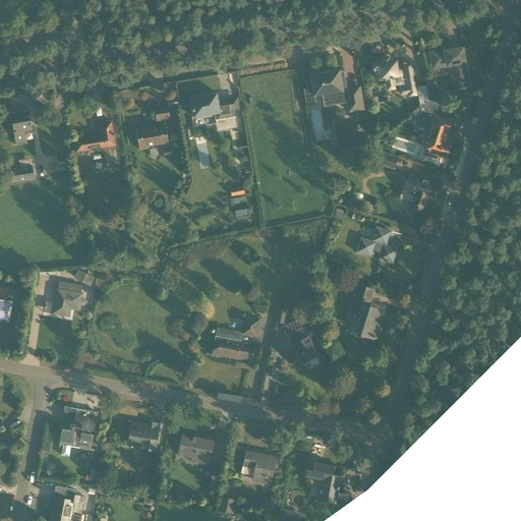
[(472,61),(470,48),(457,50),(456,47),(449,48),(449,52),(430,55),(433,70),(448,67),(453,94),(470,91),(467,72),(469,71),(468,61),(472,61)]
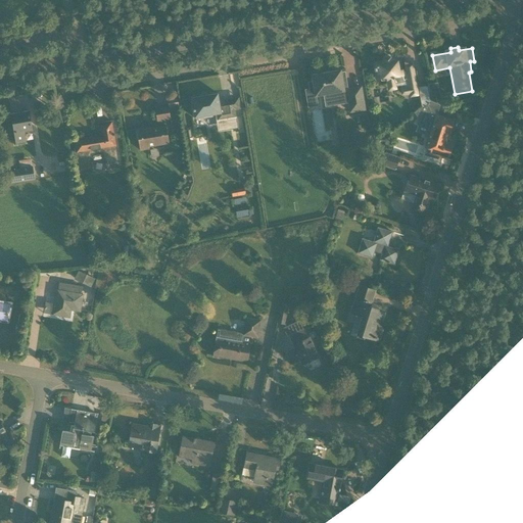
[(381,84),(387,83),(389,93),(398,91),(397,87),(400,86),(402,96),(410,95),(410,98),(418,96),(413,70),(402,73),(402,70),(398,72),(396,60),(372,65),(375,82),(381,81),(381,84)]
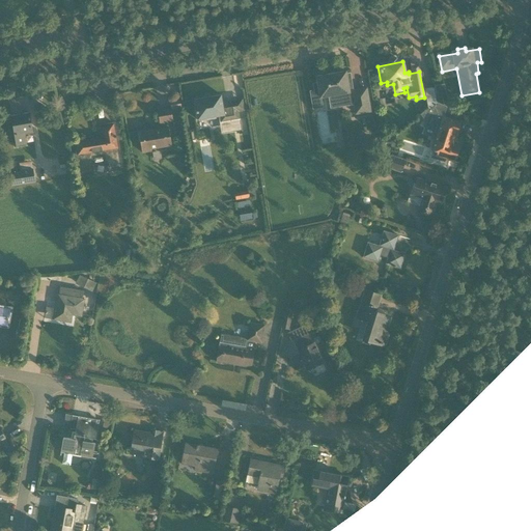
[(362,117),(369,115),(369,113),(370,113),(366,88),(353,91),(350,73),(345,74),(345,73),(316,77),(317,83),(311,84),(313,91),(309,91),(312,110),(322,108),(319,99),(328,98),(330,109),(353,105),(355,115),(362,114),(362,117)]
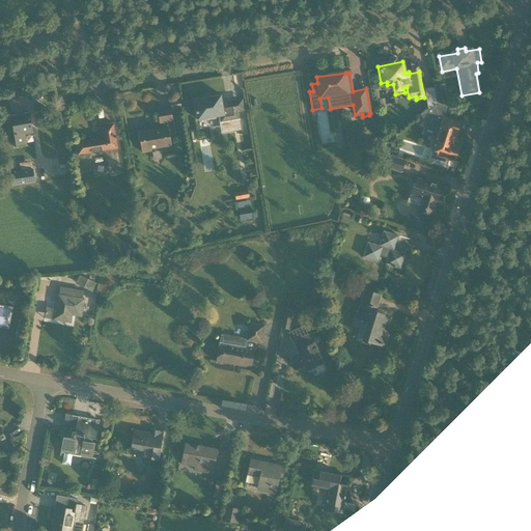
[(434,87),(436,103),(444,106),(443,103),(447,103),(444,85),(434,87)]
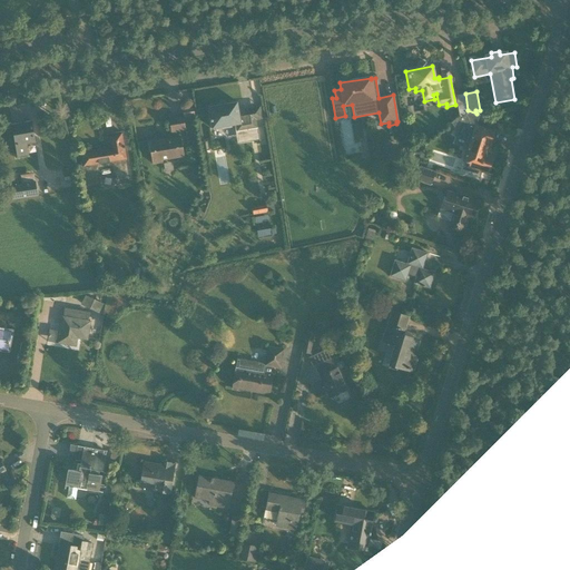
[(468,110),(465,94),(455,96),(459,117),(468,110)]
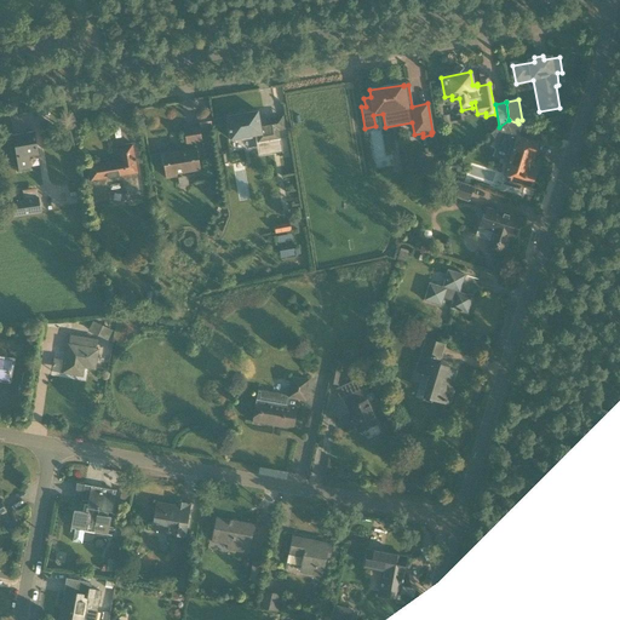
[(225,118),(230,141),(241,139),(241,141),(252,139),(251,137),(256,137),(257,144),(279,139),(277,131),(285,130),(282,116),(264,120),(259,121),(257,112),(225,118)]
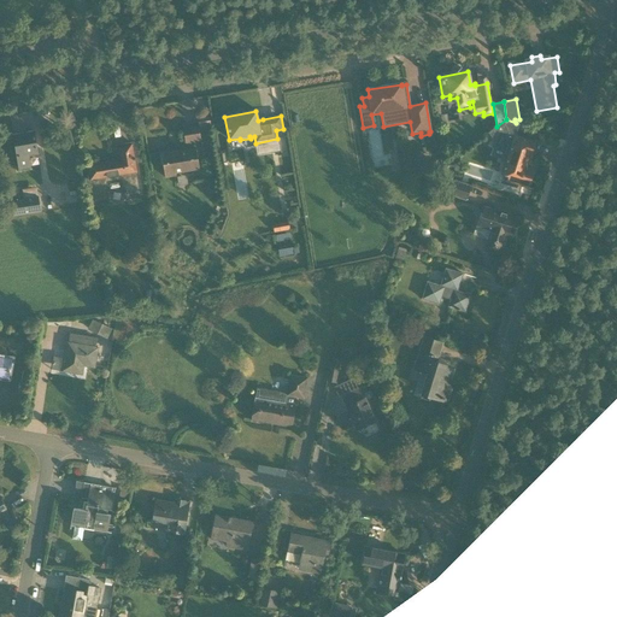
[(506,182),(527,188),(532,174),(526,171),(527,162),(530,162),(532,158),(530,157),(535,144),(515,136),(519,124),(516,123),(506,119),(497,127),(488,134),(493,141),(491,147),(493,148),(491,156),(500,160),(500,162),(504,164),(500,176),(507,177),(506,182)]
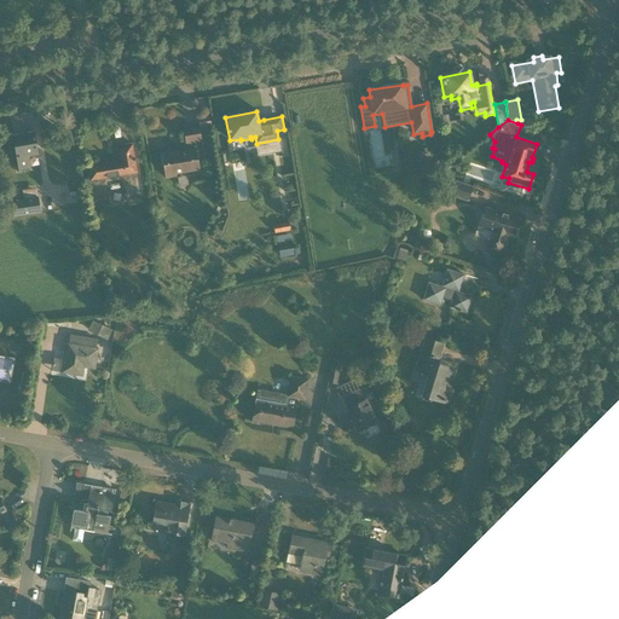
[(200,127),(184,129),(186,145),(202,143),(200,127)]
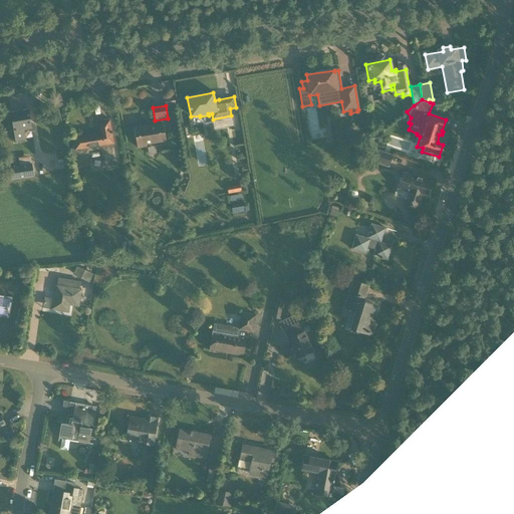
[(31,127),(28,110),(10,112),(15,143),(26,141),(24,129),(31,127)]
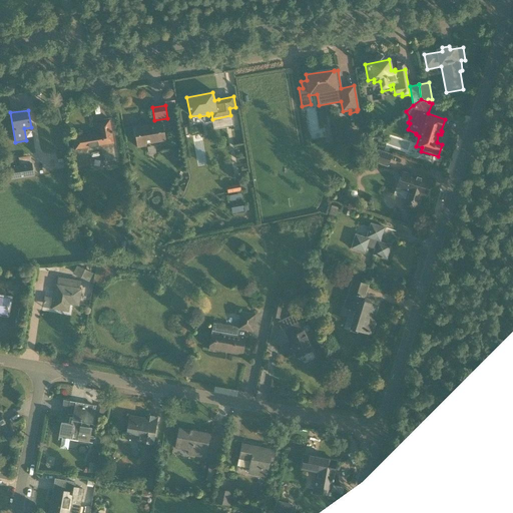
[(96,122),(98,133),(72,137),(77,169),(90,167),(89,159),(102,157),(103,164),(116,162),(109,120),(96,122)]
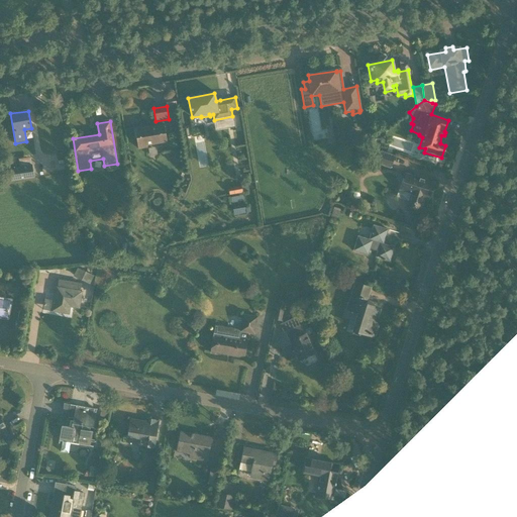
[(141,126),(132,128),(135,150),(147,148),(146,145),(167,142),(164,125),(141,128),(141,126)]
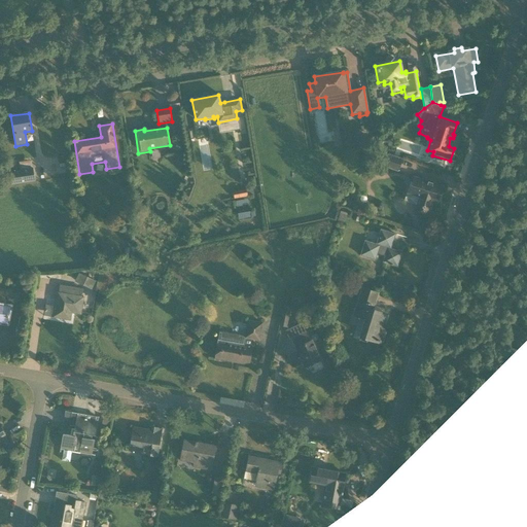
[(367,149),(362,142),(353,148),(358,156),(367,149)]
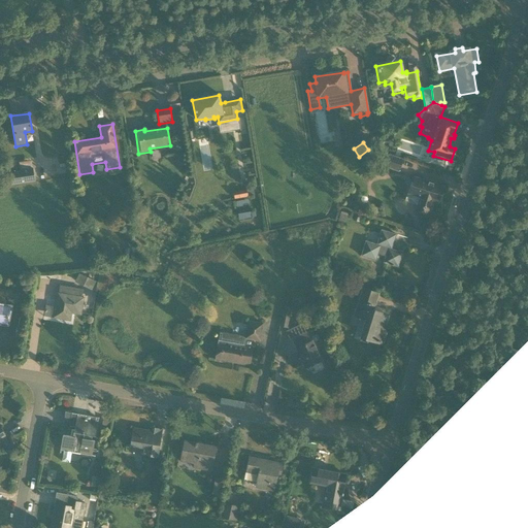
[(403,160),(388,155),(384,167),(398,172),(403,160)]
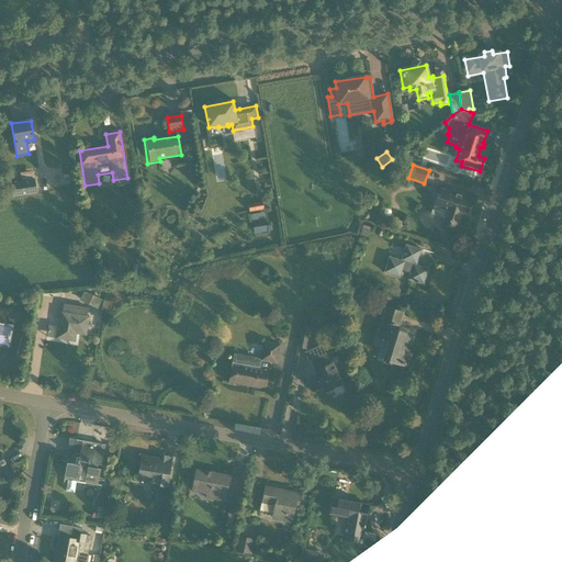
[(6,193),(7,199),(36,194),(33,171),(20,173),(21,182),(10,183),(11,192),(6,193)]
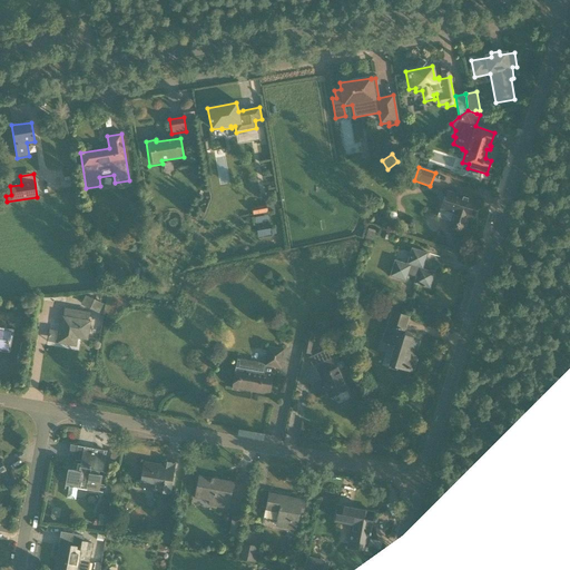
[(461,236),(468,218),(473,219),(479,202),(446,192),(444,197),(443,197),(436,217),(449,222),(446,231),(461,236)]
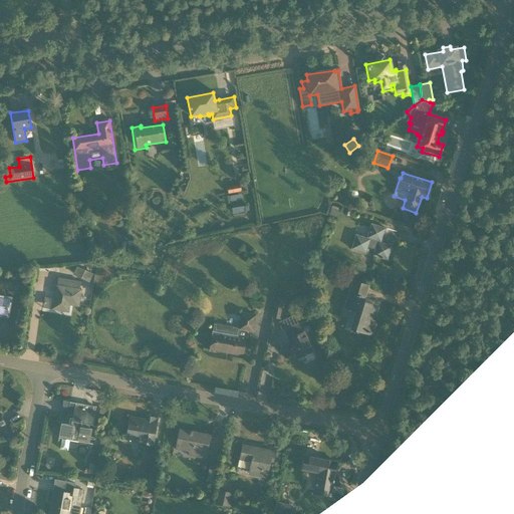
[(240,186),(227,188),(228,194),(247,191),(246,186),(240,187),(240,186)]
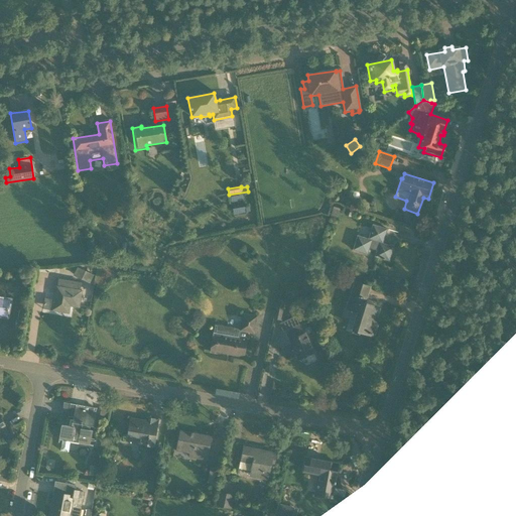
[(341,206),(335,204),(329,222),(335,224),(341,206)]
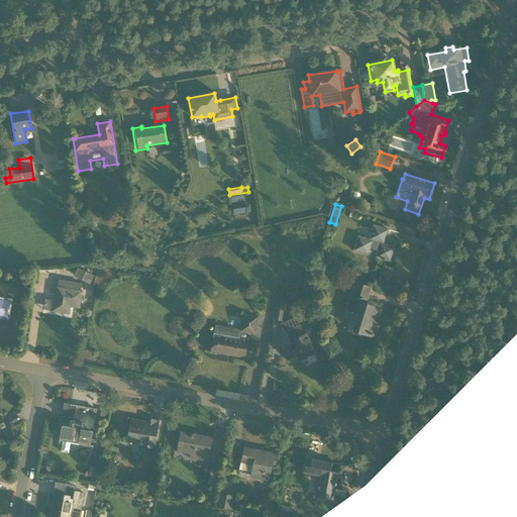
[(388,231),(373,226),(369,240),(357,236),(352,251),(367,255),(369,249),(377,251),(375,257),(390,263),(394,248),(383,244),(388,231)]
